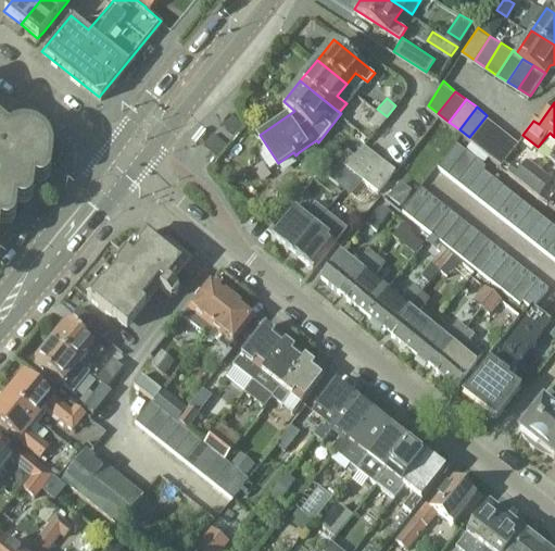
[(387,116),(377,109),(368,121),(377,128),(387,116)]
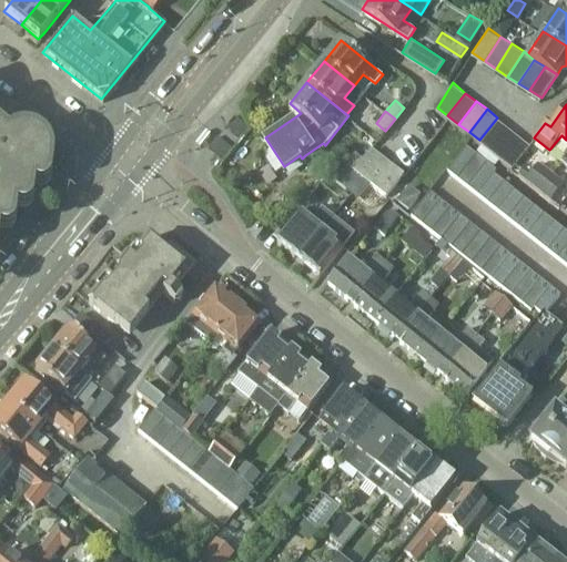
[(490,149),(508,125),(497,118),(479,140),(490,149)]
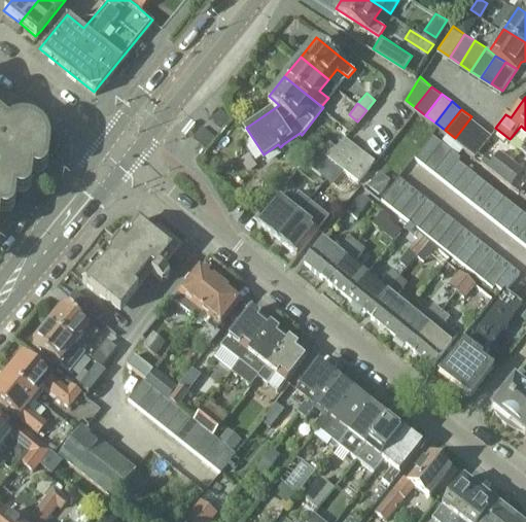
[(464,145),(481,124),(471,116),(455,138),(464,145)]
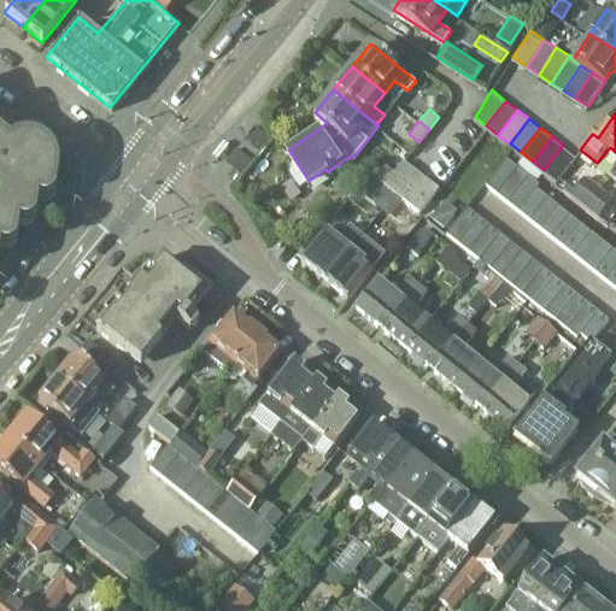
[(0,142),(0,247),(58,172),(58,168),(58,163),(57,158),(54,153),(52,150),(48,146),(45,142),(40,141),(35,139),(30,139),(25,139),(21,139),(16,141),(11,142),(7,148),(0,142)]
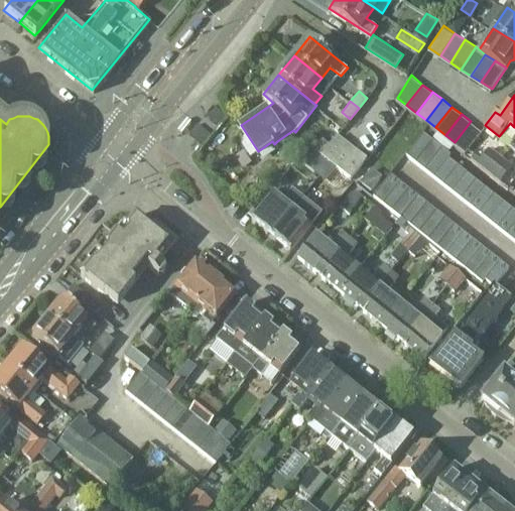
[(471,121),(455,142),(466,150),(482,130),(471,121)]
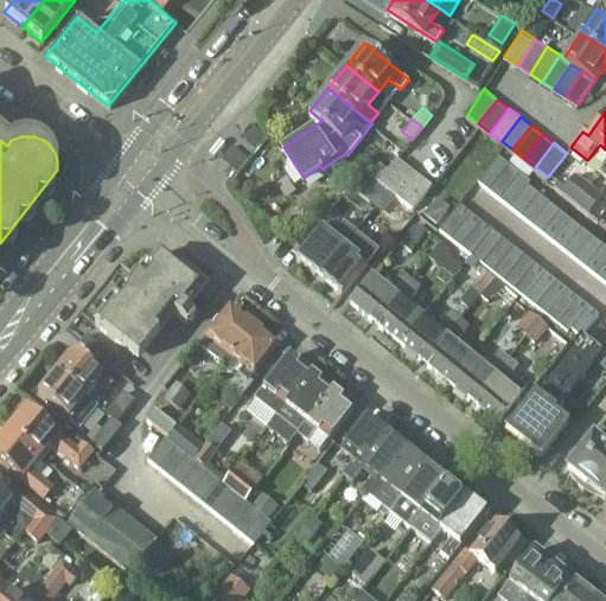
[(482,176),(492,185),(514,159),(503,151),(482,176)]
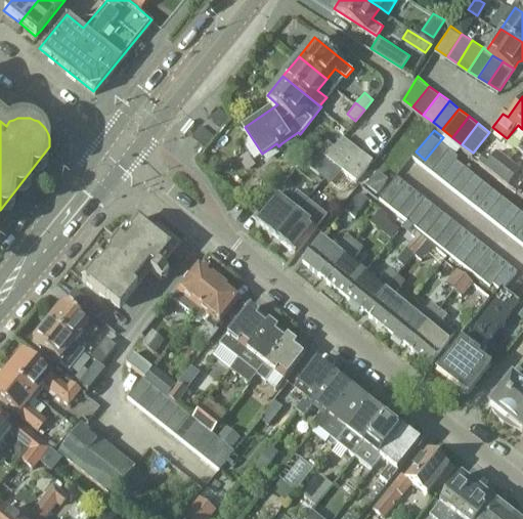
[(343,135),(336,145),(328,156),(337,164),(353,143),(343,135)]
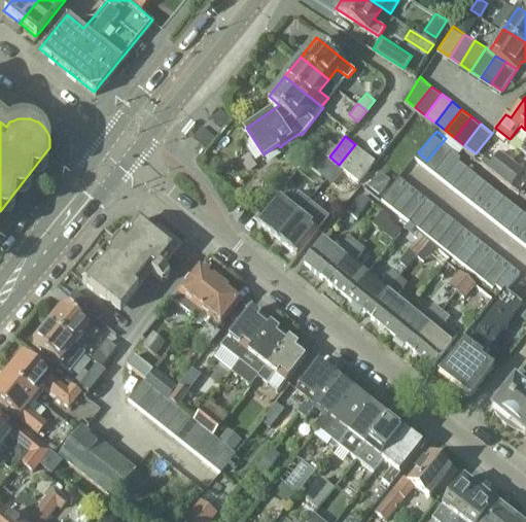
[(427,161),(436,168),(455,145),(446,138),(427,161)]
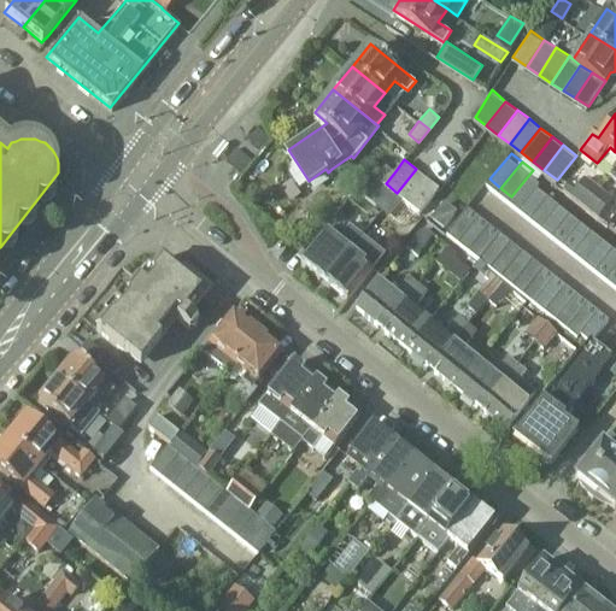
[(376,177),(381,181),(386,183),(396,171),(386,165),(376,177)]
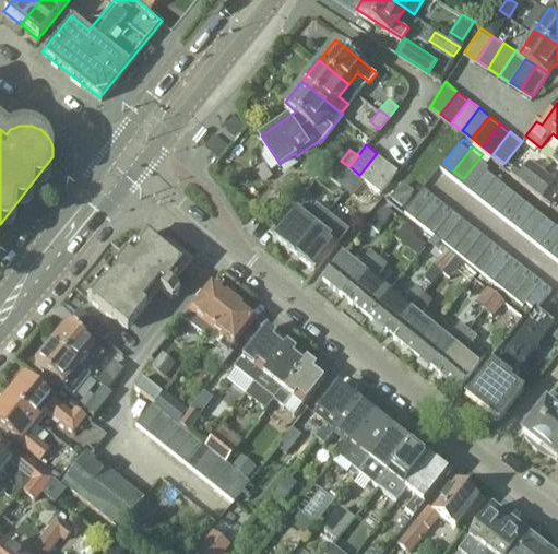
[(359,175),(367,180),(370,184),(388,162),(377,153),(359,175)]
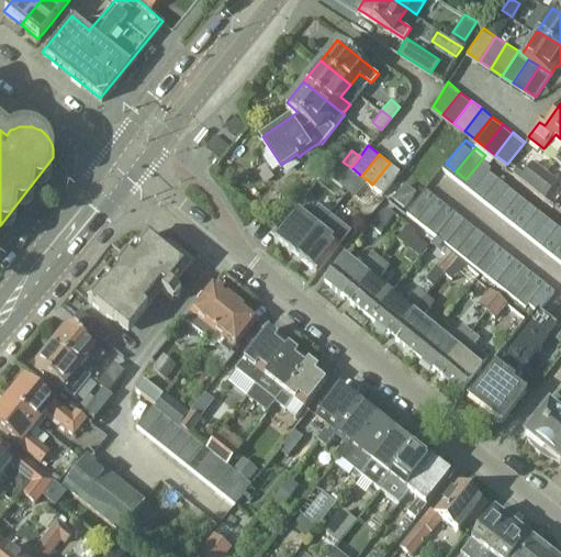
[(475,187),(492,166),(495,163),(485,155),(466,179),(475,187)]
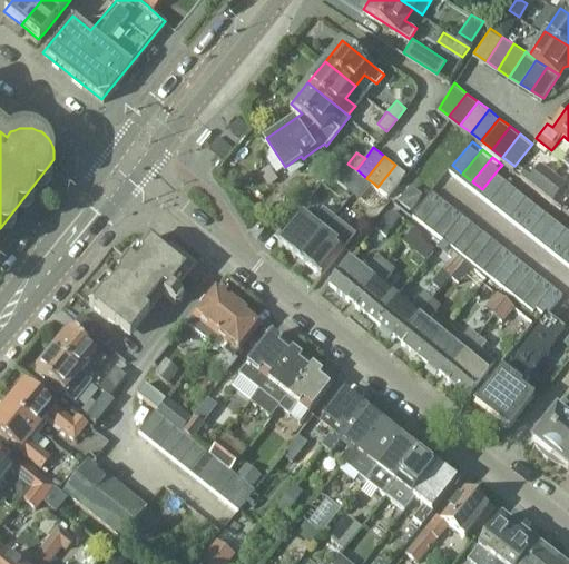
[(540,188),(553,170),(540,160),(532,169),(527,165),(520,174),(540,188)]
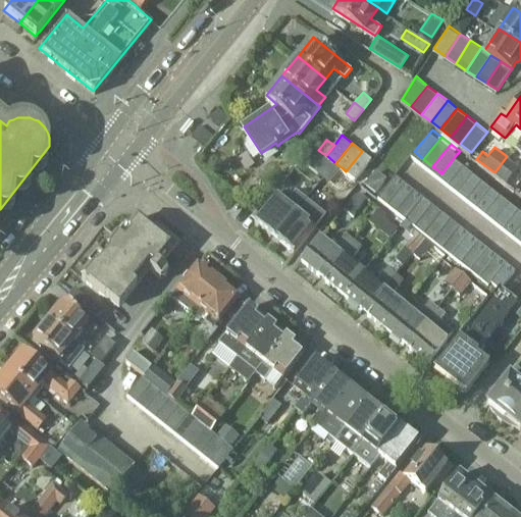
[(362,151),(346,171),(355,178),(371,158),(362,151)]
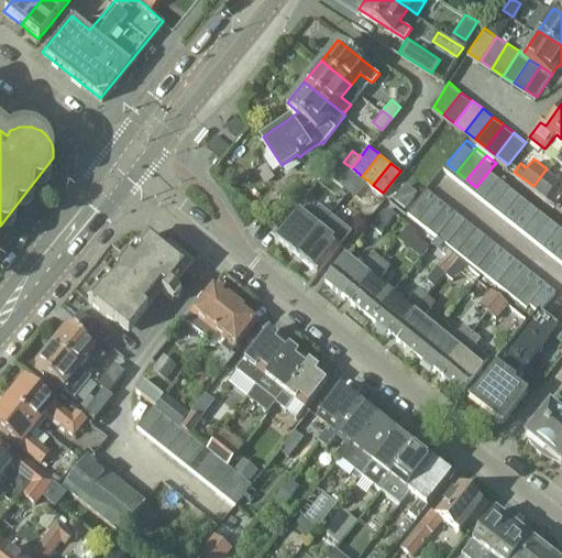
[(370,182),(362,176),(352,167),(348,165),(340,176),(361,193),(370,182)]
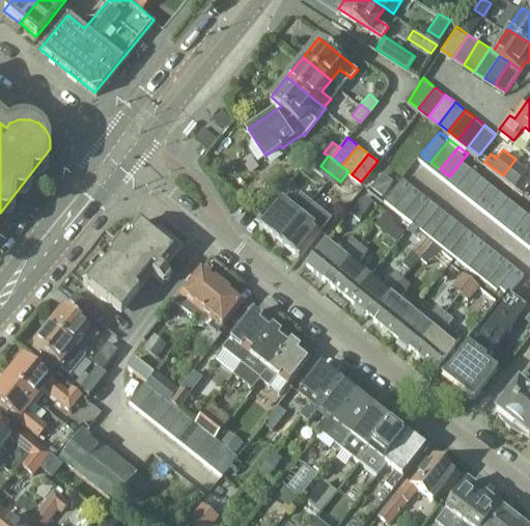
[(449,176),(458,184),(474,164),(465,157),(449,176)]
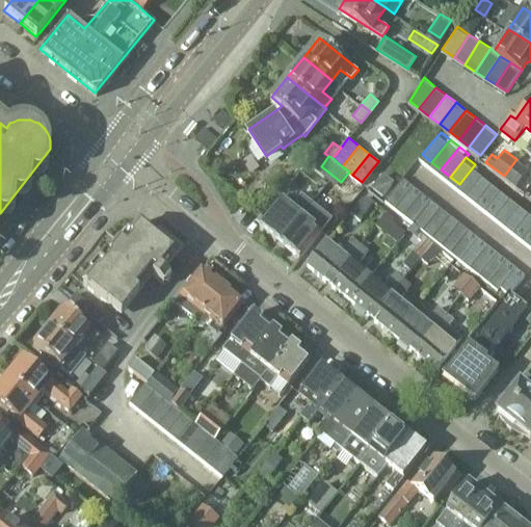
[(516,159),(504,176),(515,185),(528,168),(516,159)]
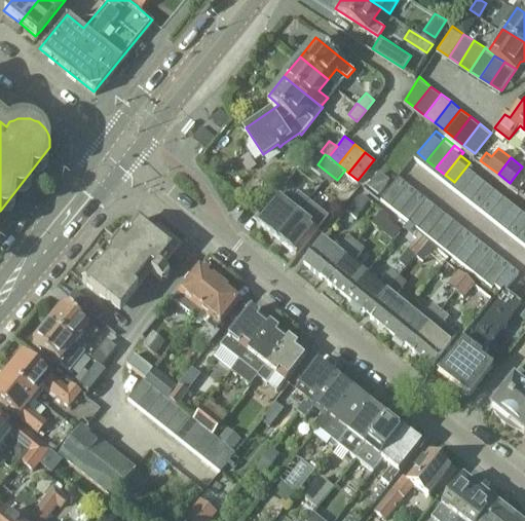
[(454,182),(463,189),(479,171),(470,162),(454,182)]
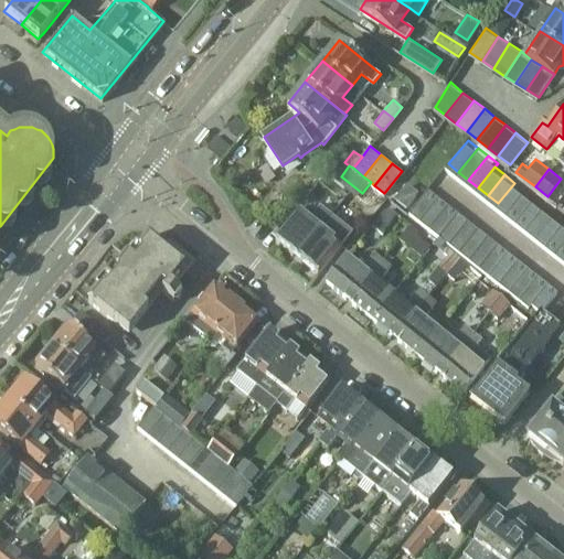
[(498,203),(508,212),(524,191),(514,183),(498,203)]
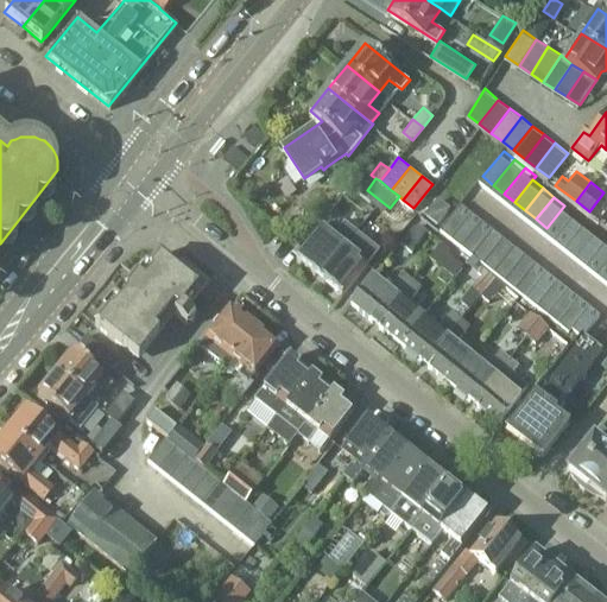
[(443,225),(454,210),(446,203),(434,217),(443,225)]
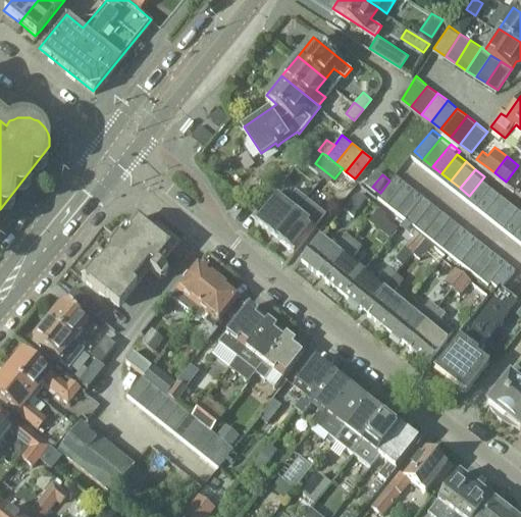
[(396,174),(378,196),(387,204),(405,182),(396,174)]
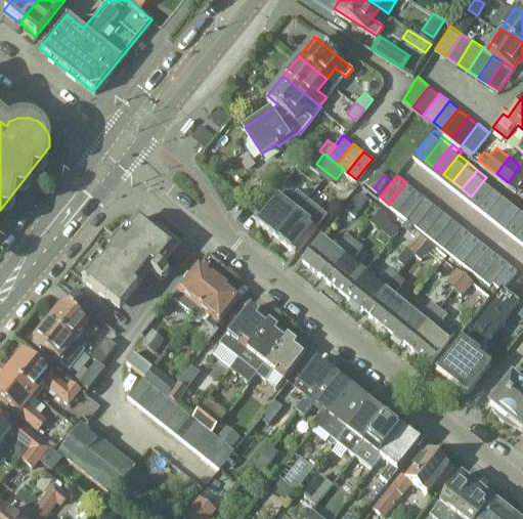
[(471,197),(480,204),(495,184),(486,177),(471,197)]
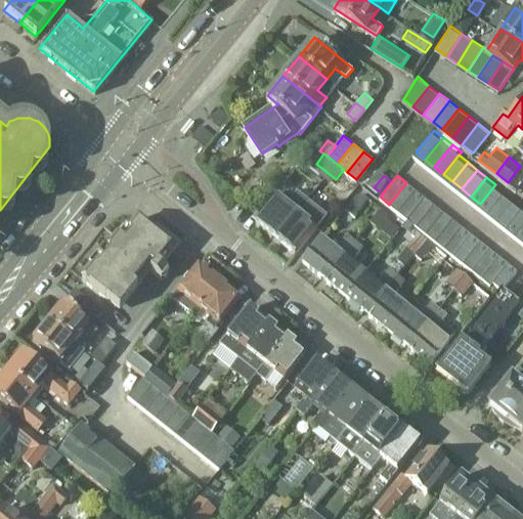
[(406,182),(389,205),(397,212),(416,189),(406,182)]
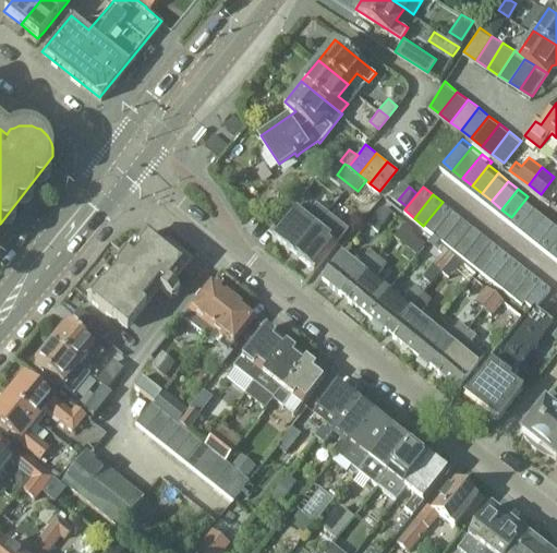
[(511,217),(521,225),(537,204),(528,196),(511,217)]
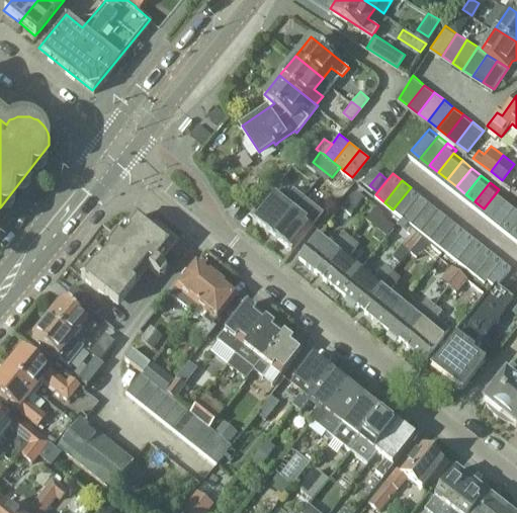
[(252,219),(272,234),(304,195),(293,186),(287,193),(279,188),(275,192),(274,191),(252,219)]
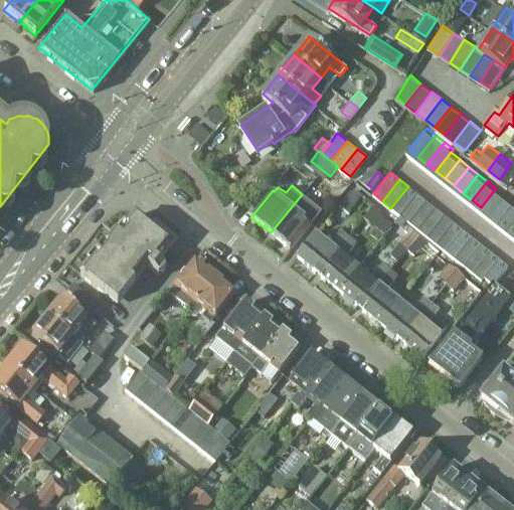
[(408,186),(390,208),(399,215),(417,193),(408,186)]
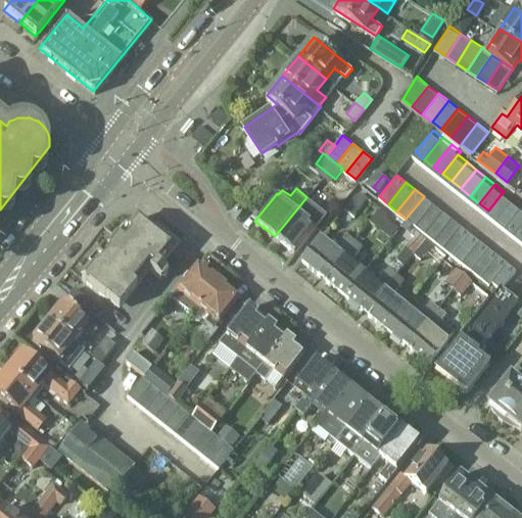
[(345,206),(354,215),(358,212),(357,210),(365,200),(364,199),(367,195),(363,191),(358,192),(345,206)]
